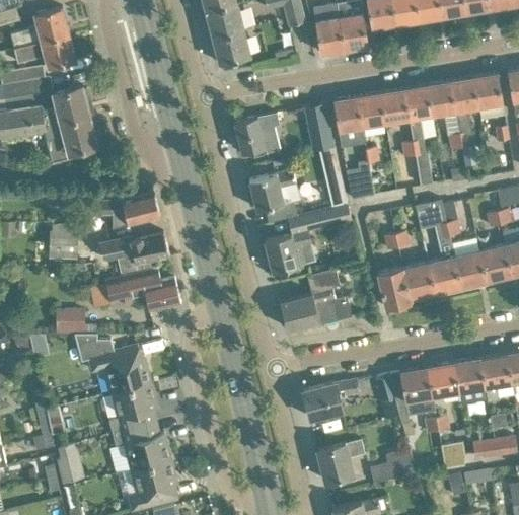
[(237,3),(236,0),(202,0),(205,10),(237,3)]
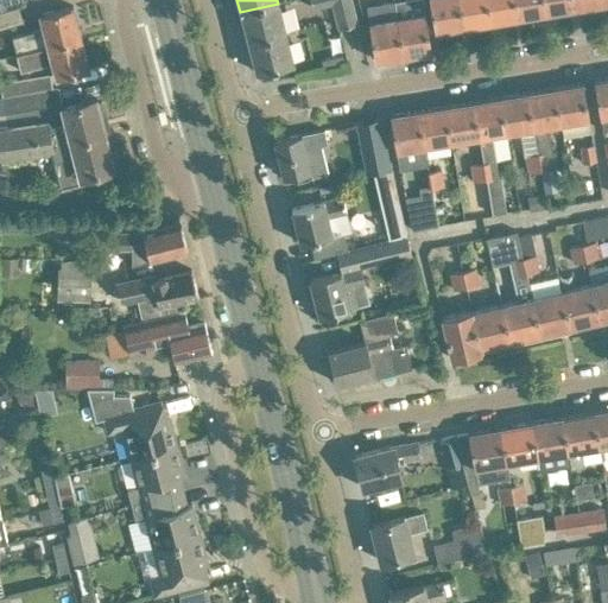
[(356,27),(358,26),(350,0),(309,0),(312,11),(331,6),(339,32),(356,27)]
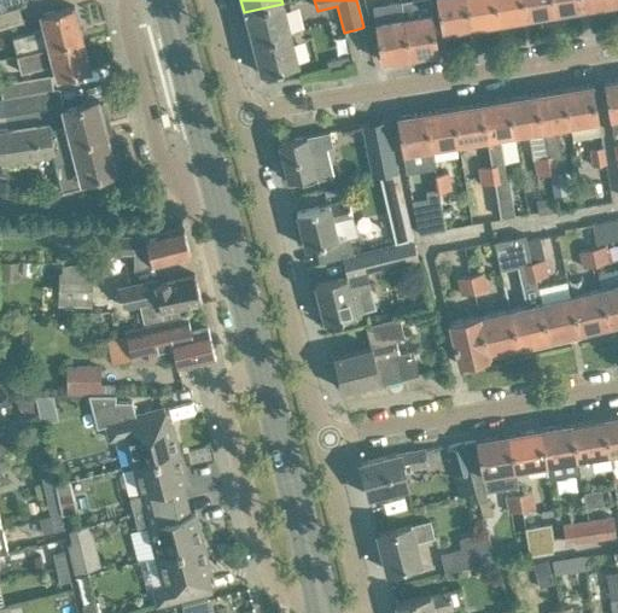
[(429,0),(420,0),(401,4),(401,6),(403,21),(409,58),(410,60),(438,56),(435,36),(435,34),(431,16),(429,0)]
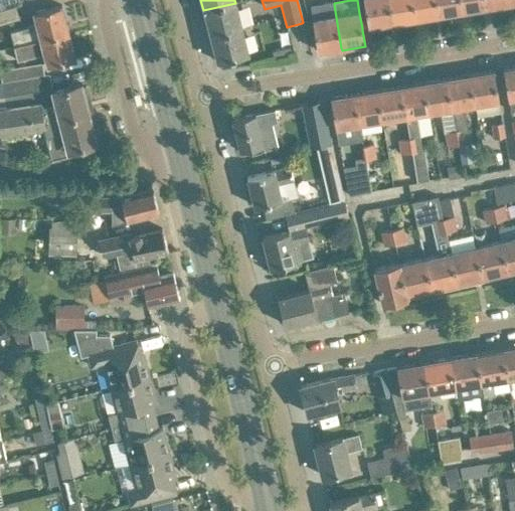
[(363,0),(368,29),(391,25),(387,0),(363,0)]
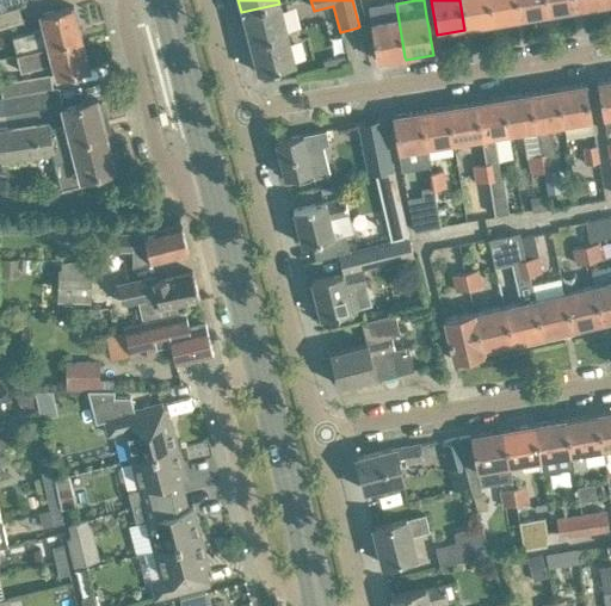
[(460,0),(464,30),(493,25),(488,0),(460,0)]
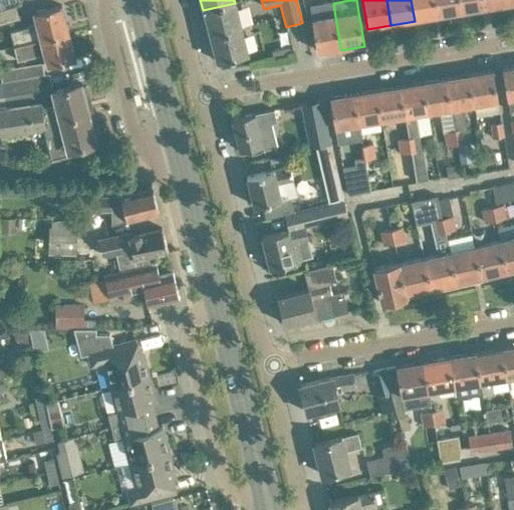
[(411,0),(415,21),(438,18),(434,0),(411,0)]
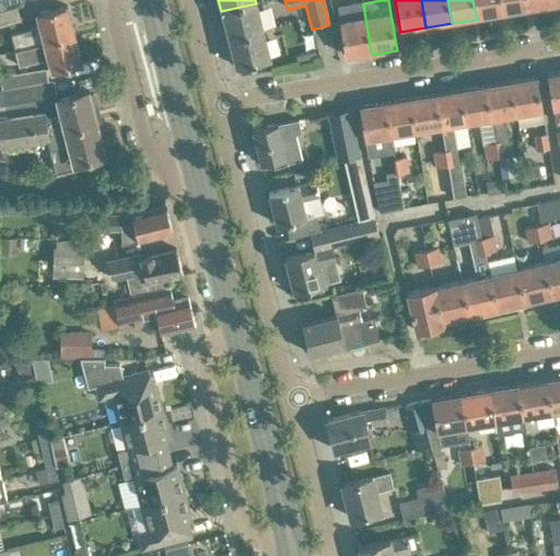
[(473,0),(477,20),(502,15),(499,0),(473,0)]
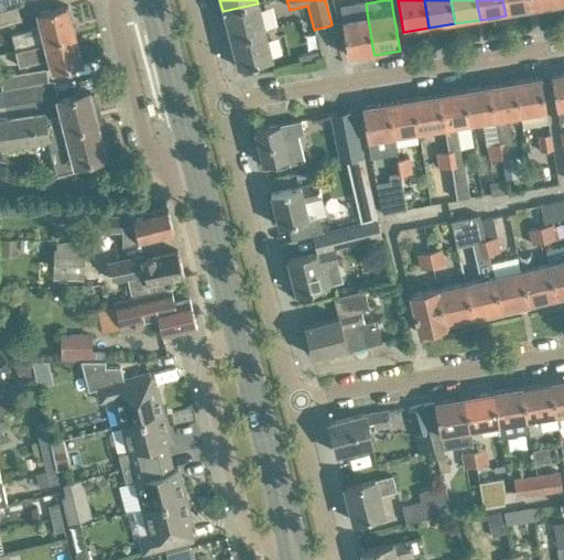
[(502,0),(506,15),(531,11),(529,0),(502,0)]
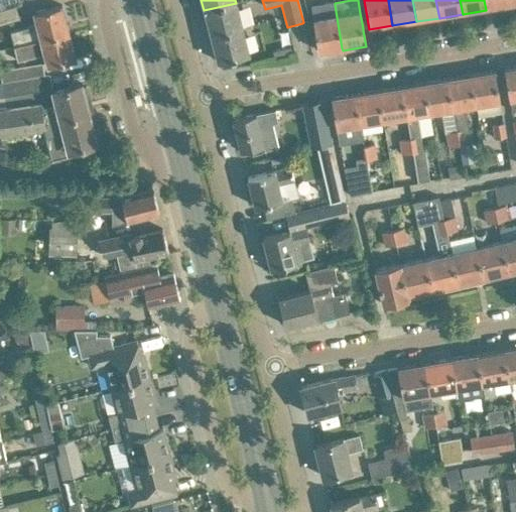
[(484,0),(486,10),(509,6),(507,0),(484,0)]
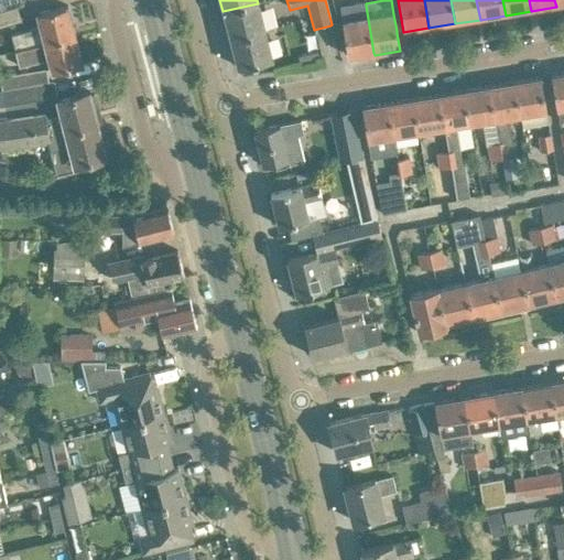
[(230,39),(264,31),(258,3),(223,11),(230,39)]
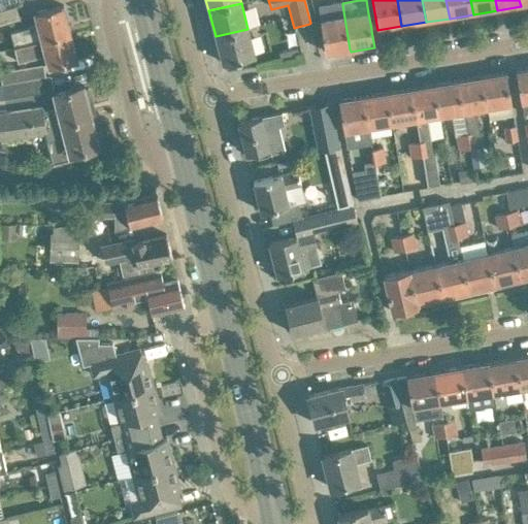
[(351,52),(344,18),(342,5),(333,7),(321,9),(320,8),(318,8),(326,56),(351,52)]
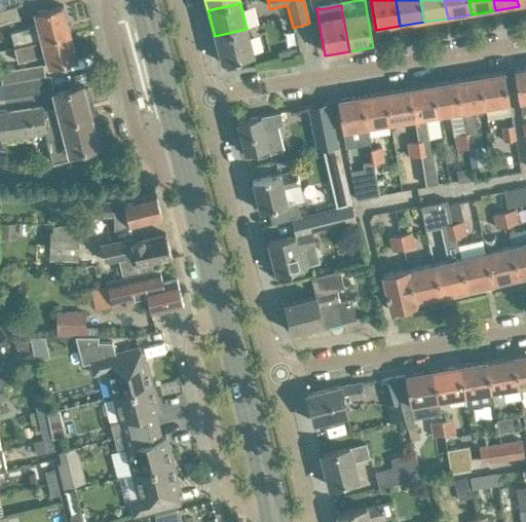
[(0,12),(0,27),(21,22),(16,8),(0,12)]
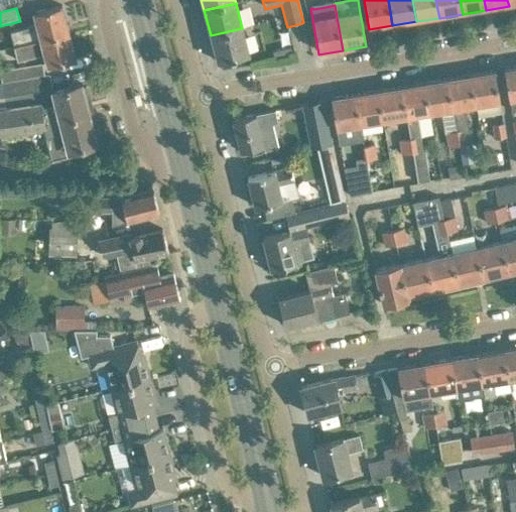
[(14,48),(69,35),(61,8),(34,15),(37,27),(10,34),(14,48)]
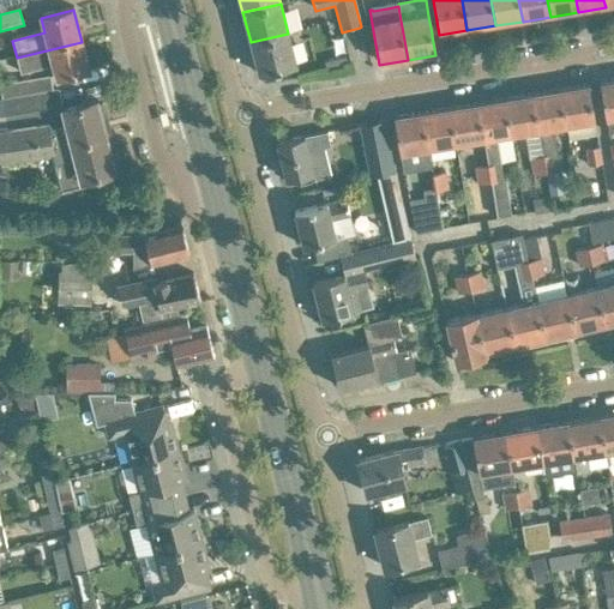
[(296,67),(288,34),(251,42),(259,77),(296,67)]
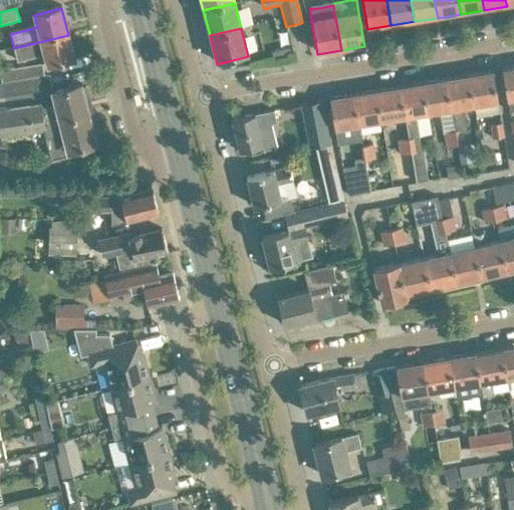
[(18,63),(44,56),(47,68),(75,61),(68,35),(14,48),(18,63)]
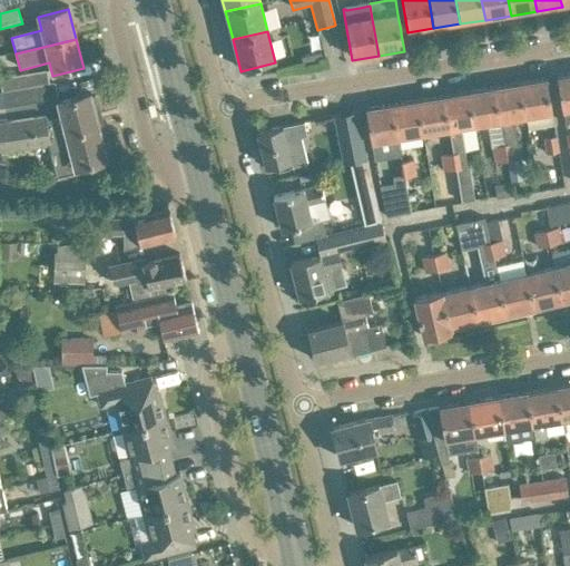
[(321,55),(302,59),(303,67),(323,62),(321,55)]
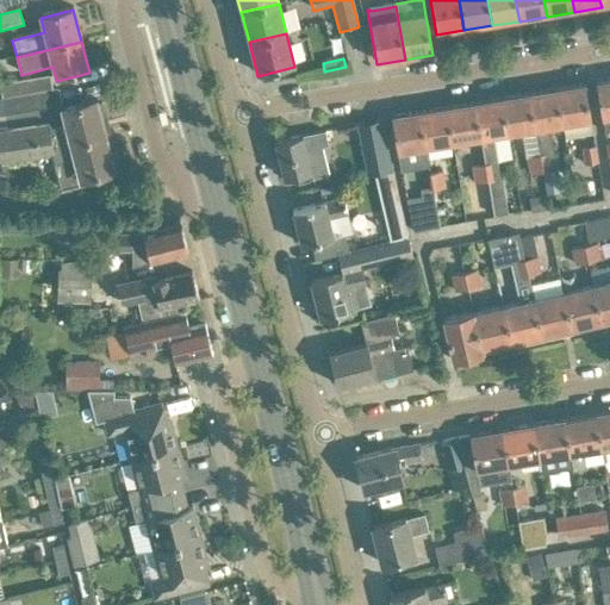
[(0,88),(1,99),(53,92),(50,78),(0,85),(0,88)]
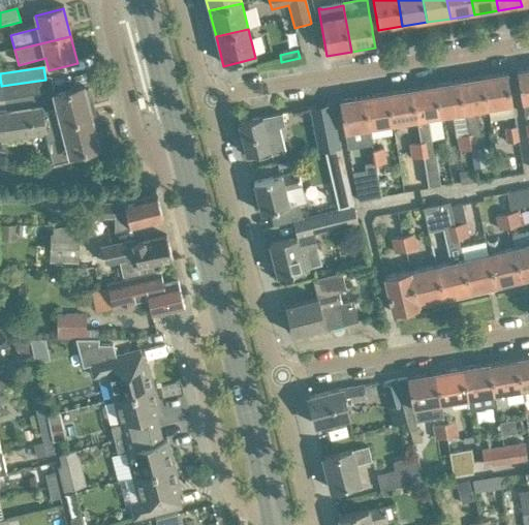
[(525,117),(528,116),(528,71),(518,73),(525,117)]
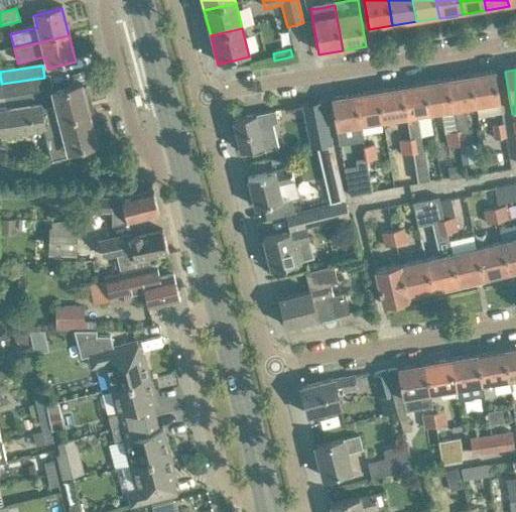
[(475,107),(500,103),(495,74),(471,78),(475,107)]
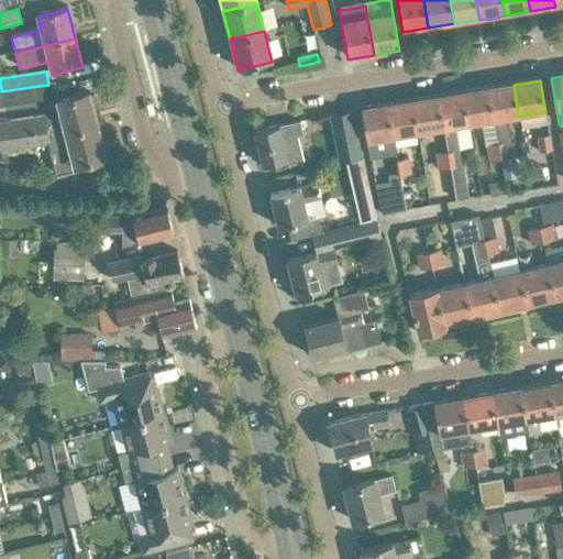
[(48,85),(1,91),(3,108),(56,99),(54,84),(48,85)]
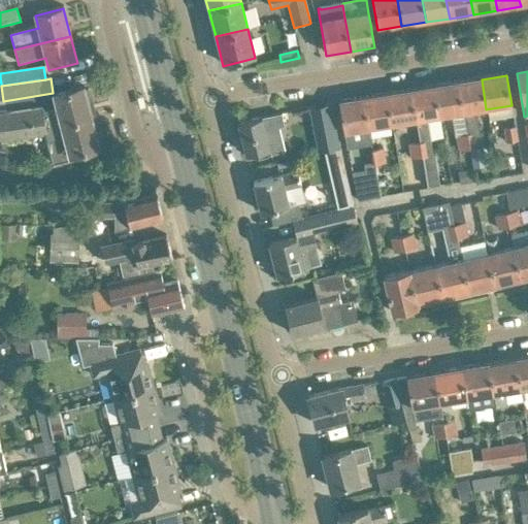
[(474,111),(486,109),(482,79),(457,84),(462,113),(463,113),(467,135),(469,151),(482,149),(479,134),(474,111)]
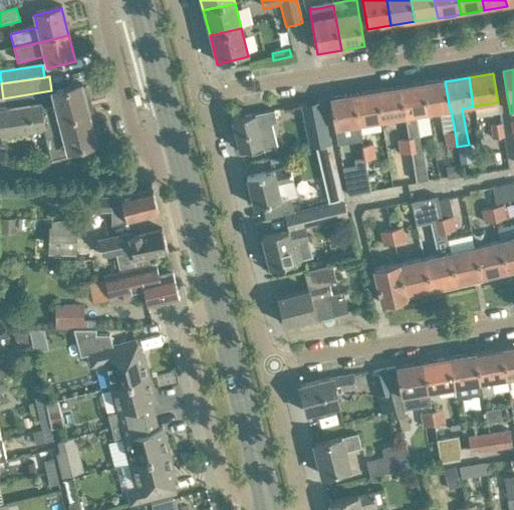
[(440,111),(450,110),(445,81),(422,85),(427,113),(440,111)]
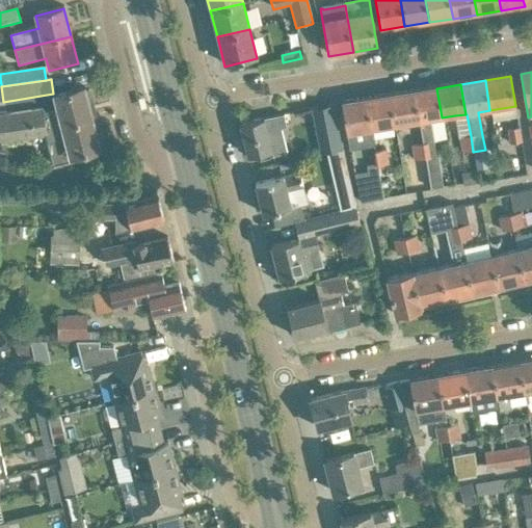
[(430,120),(442,117),(436,88),(413,93),(418,122),(419,122),(423,144),(426,162),(430,190),(443,188),(439,157),(436,157),(430,120)]
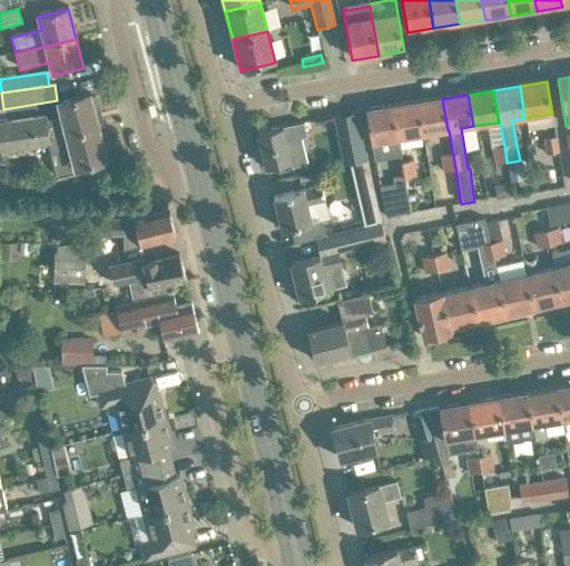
[(49,142),(99,128),(95,111),(99,110),(96,99),(91,100),(90,96),(58,104),(62,123),(58,124),(46,127),(46,120),(31,122),(33,136),(48,134),(49,142)]
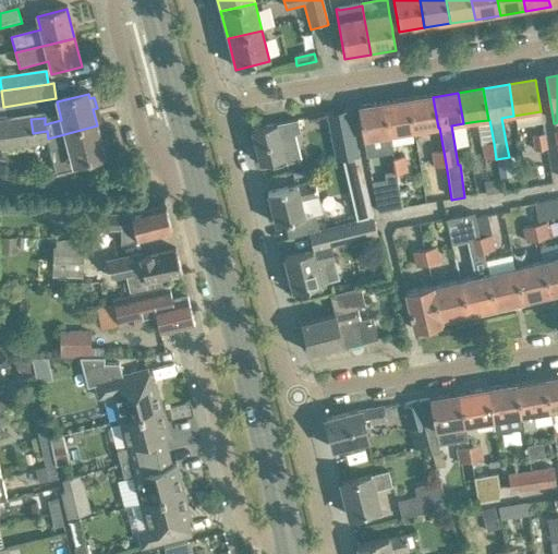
[(414,132),(438,128),(433,97),(410,100),(414,132)]
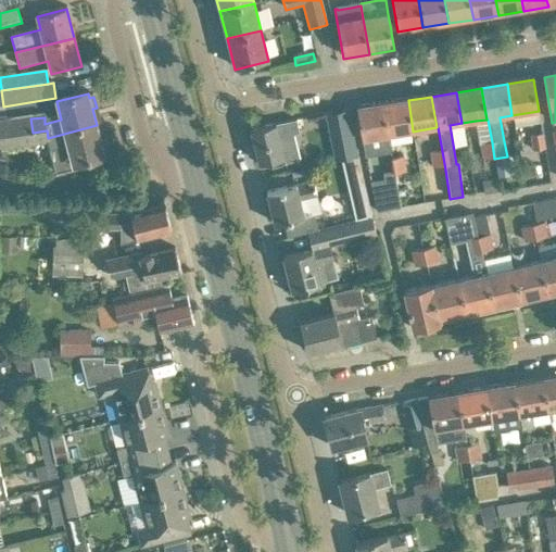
[(389,135),(413,132),(408,100),(382,104),(387,135),(389,135)]
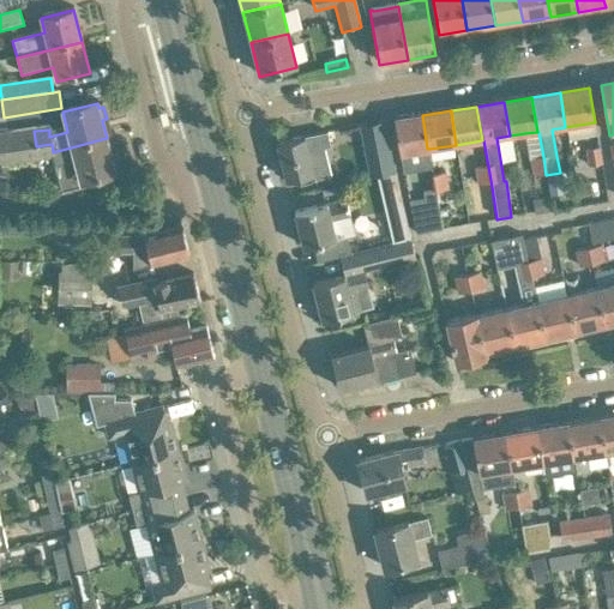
[(432,168),(429,149),(427,149),(422,115),(395,120),(403,173),(432,168)]
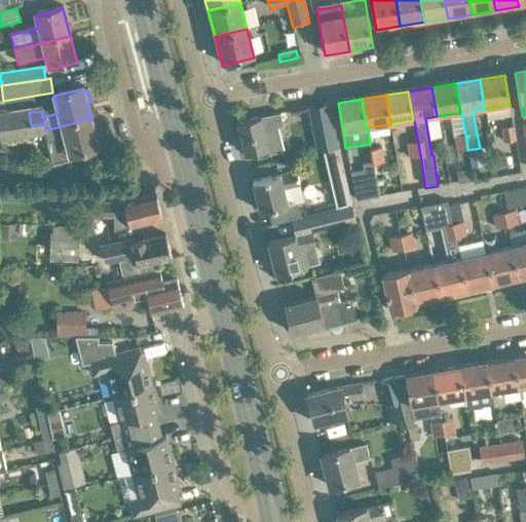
[(337,150),(329,106),(308,110),(316,154),(322,153),(337,150)]
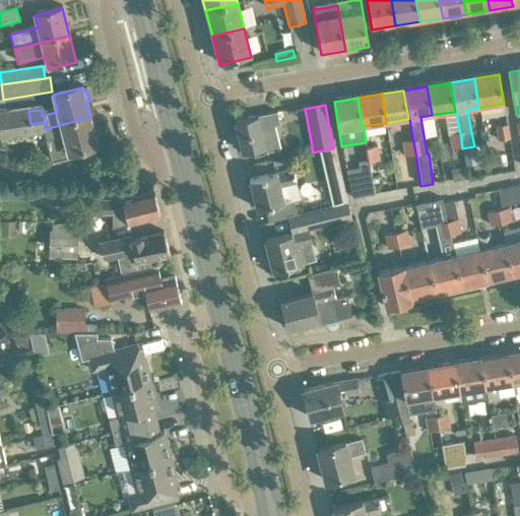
[(98,147),(90,117),(45,129),(44,122),(30,124),(28,111),(0,116),(0,115),(0,140),(45,135),(52,164),(69,158),(68,155),(98,147)]
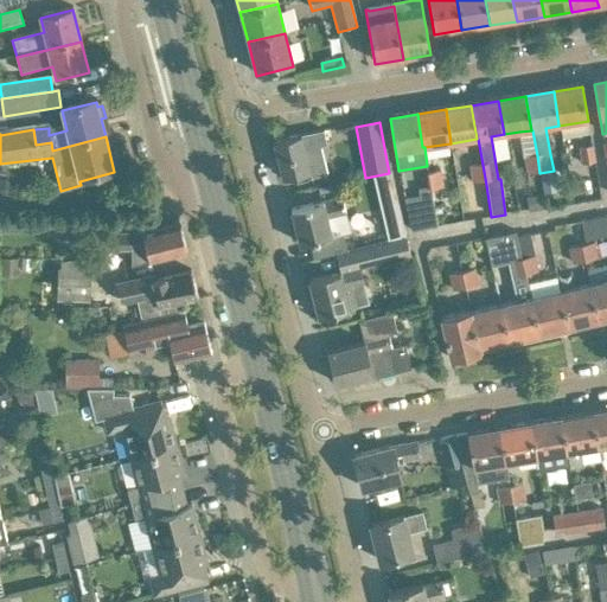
[(274,143),(282,180),(310,173),(311,181),(312,180),(327,175),(321,152),(327,151),(324,133),(301,138),(301,136),(274,143)]
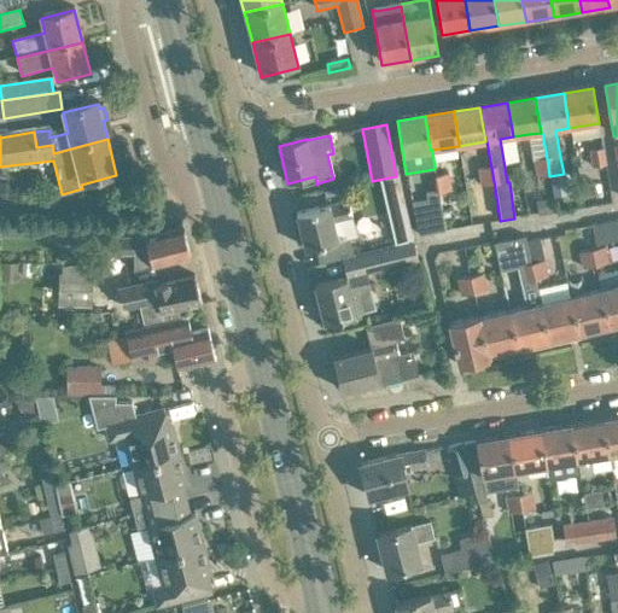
[(606,167),(604,150),(589,152),(592,169),(606,167)]
